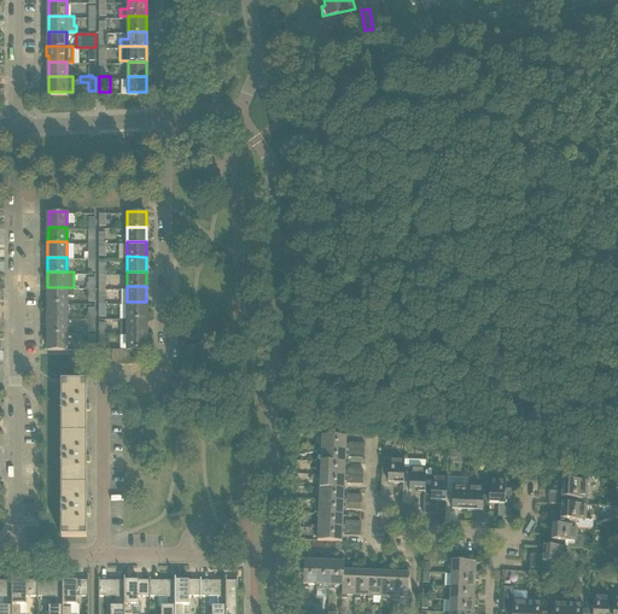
[(47,287),(47,302),(66,302),(74,302),(74,293),(74,287),(47,287)]
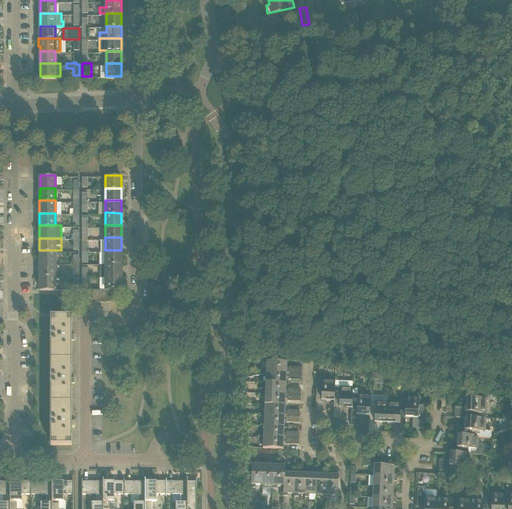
[(55,250),(39,250),(39,262),(55,262),(55,250)]
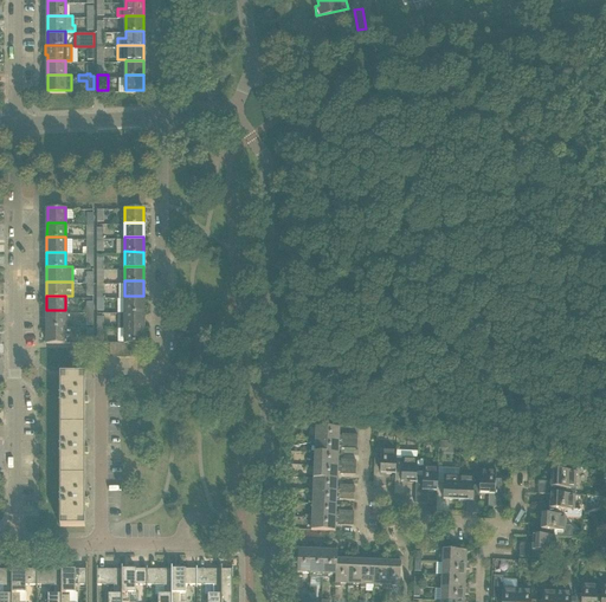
[(124,296),(124,310),(143,310),(143,296),(124,296)]
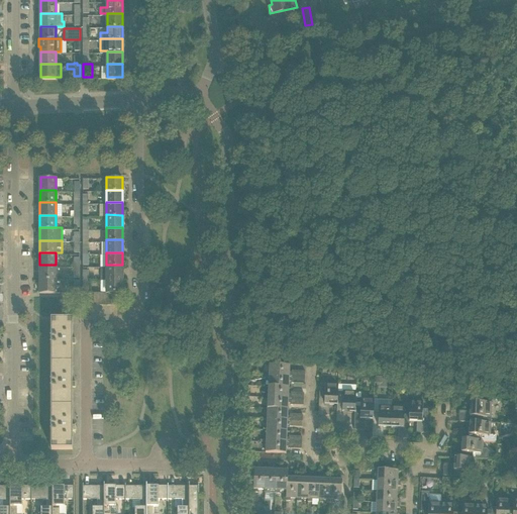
[(39,265),(39,278),(56,278),(56,265),(39,265)]
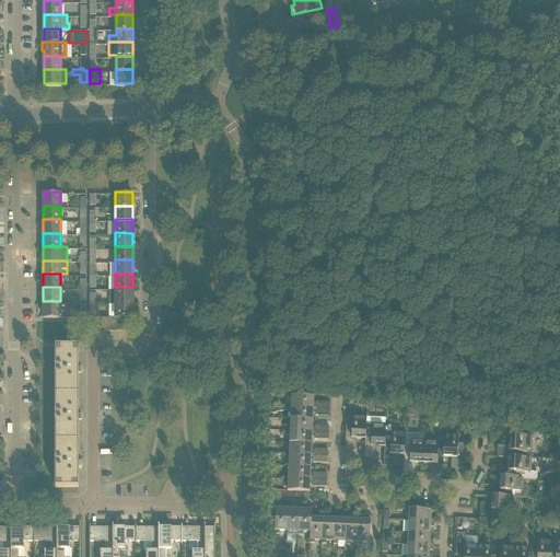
[(115,287),(115,300),(132,300),(132,287),(115,287)]
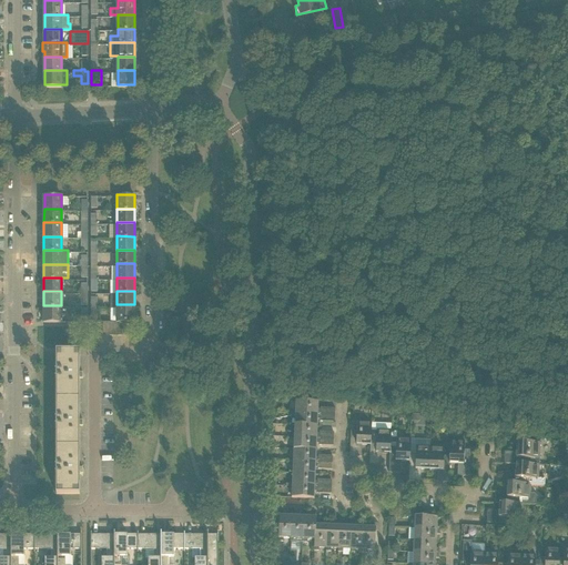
[(117,304),(117,320),(130,320),(134,320),(134,304),(117,304)]
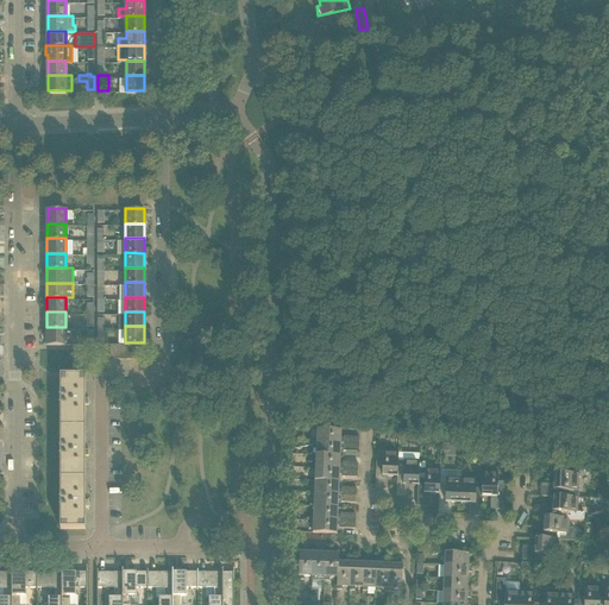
[(46,327),(46,342),(66,342),(66,327),(46,327)]
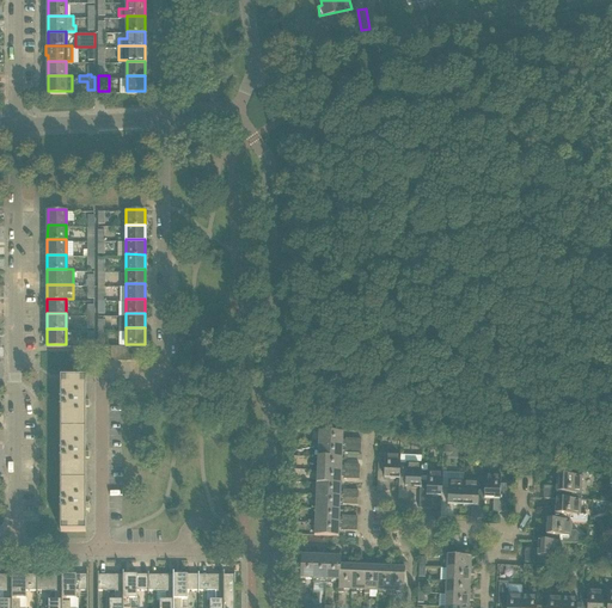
[(140,344),(126,344),(126,358),(140,358),(140,344)]
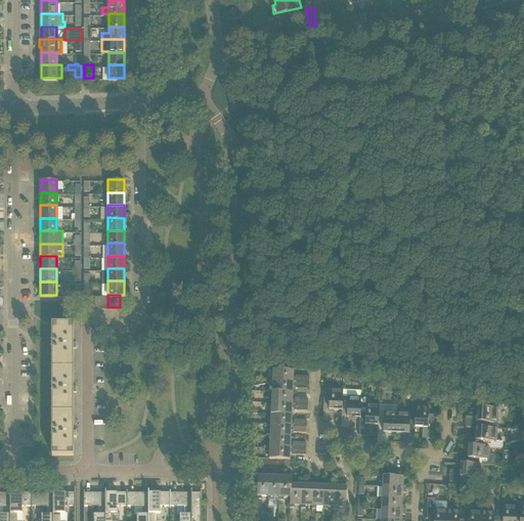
[(51,321),(51,365),(73,365),(73,346),(76,346),(76,341),(73,341),(73,321),(51,321)]
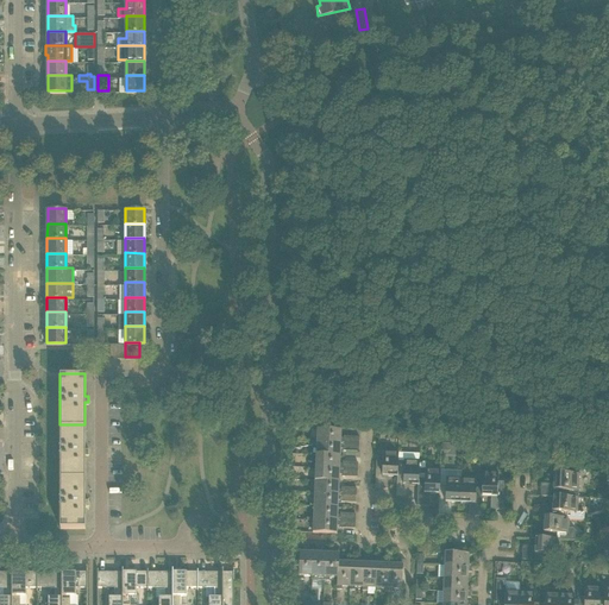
[(60,424),(60,474),(85,476),(85,453),(88,453),(88,446),(85,446),(85,424),(60,424)]
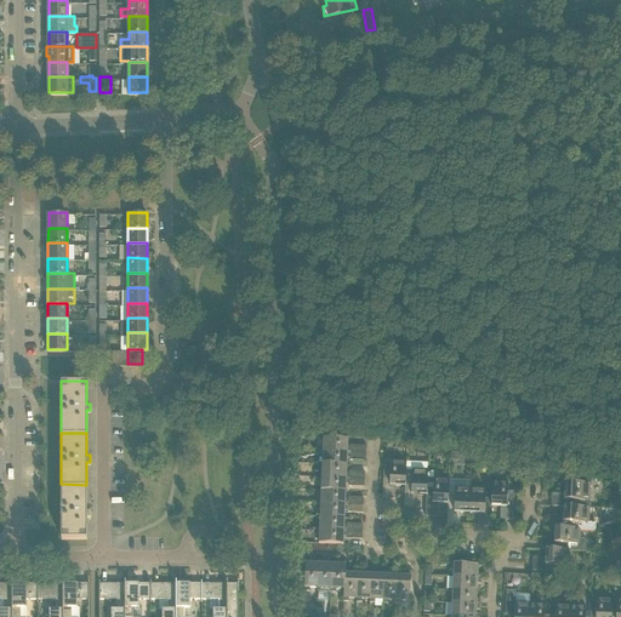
[(323,435),(323,449),(365,450),(366,443),(351,443),(351,444),(347,444),(348,435),(323,435)]
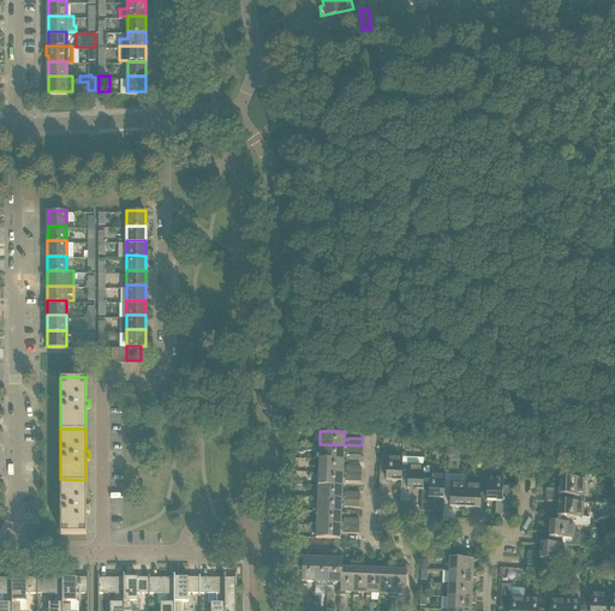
[(362,445),(320,444),(318,457),(344,459),(344,450),(346,450),(346,453),(362,453),(362,445)]
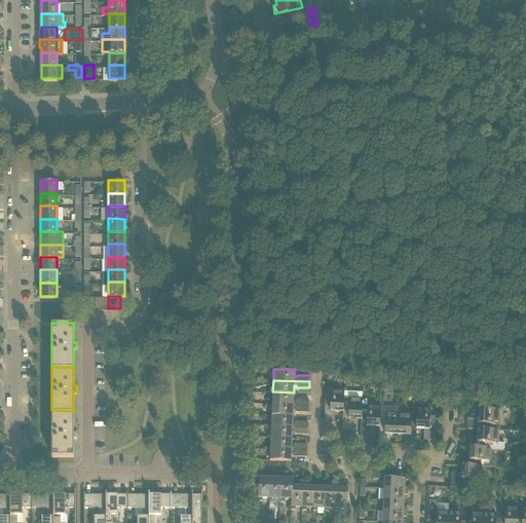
[(343,396),(344,396),(344,388),(331,387),(330,396),(325,396),(324,419),(335,420),(335,409),(342,410),(343,410),(343,396)]
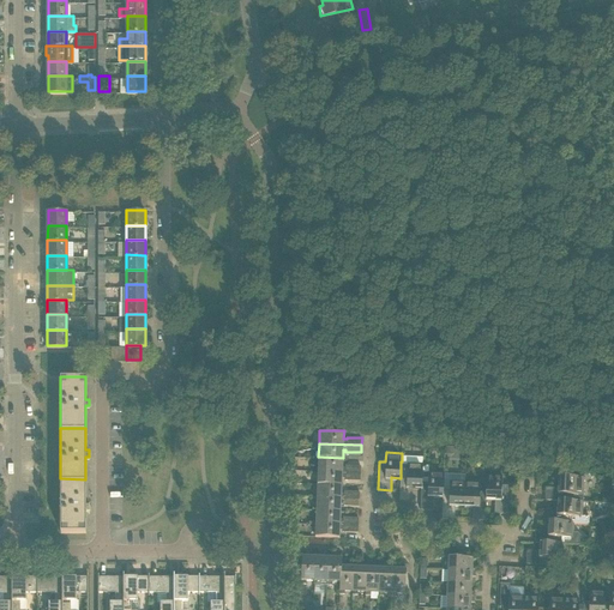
[(318,457),(318,469),(360,471),(361,464),(345,463),(345,465),(342,465),(343,458),(318,457)]
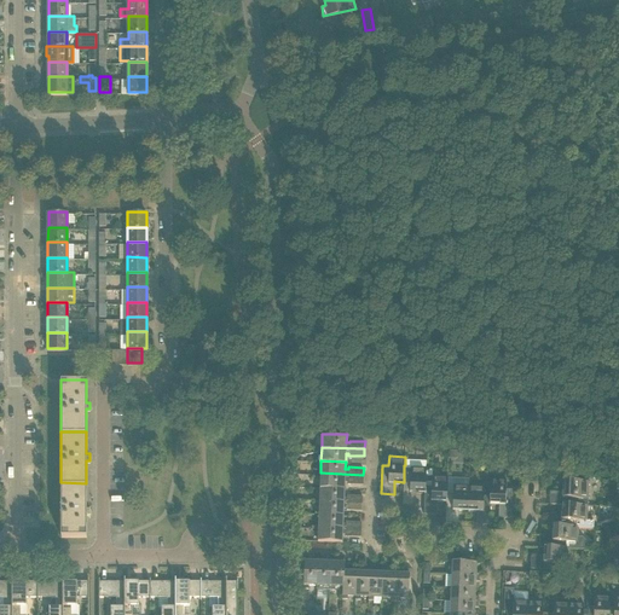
[(404,482),(403,482),(403,503),(415,503),(416,491),(424,491),(426,483),(426,465),(410,465),(410,466),(405,465),(404,465),(404,482)]
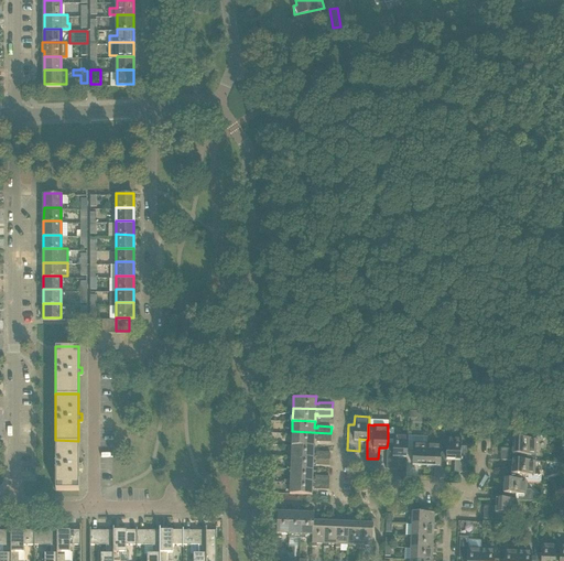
[(292,431),(291,443),(314,444),(314,438),(316,438),(316,439),(331,440),(331,433),(292,431)]
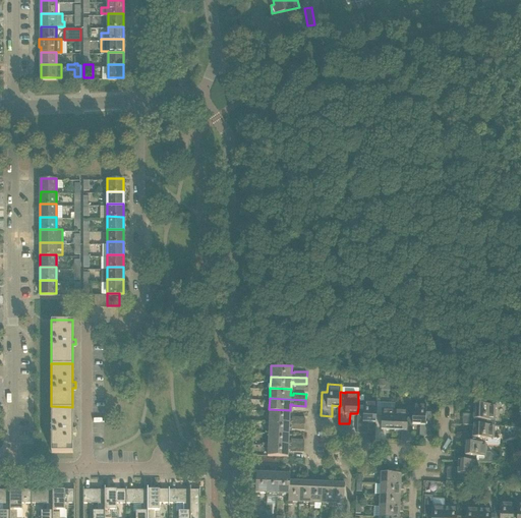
[(357,413),(356,430),(367,432),(367,420),(375,420),(375,414),(377,414),(377,400),(363,399),(363,407),(358,407),(357,413)]
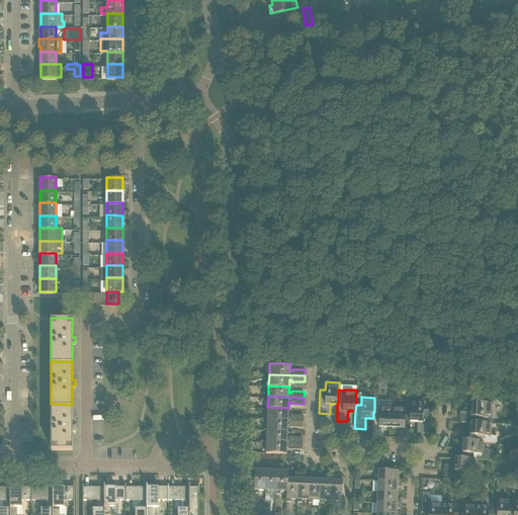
[(411,399),(410,414),(410,420),(417,420),(417,431),(428,431),(429,408),(423,408),(424,400),(411,399)]
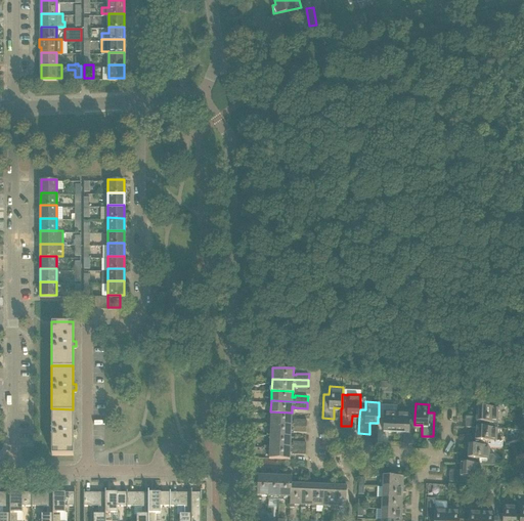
[(489,426),(489,421),(497,421),(498,405),(477,404),(476,415),(466,414),(465,425),(476,426),(476,425),(489,426)]
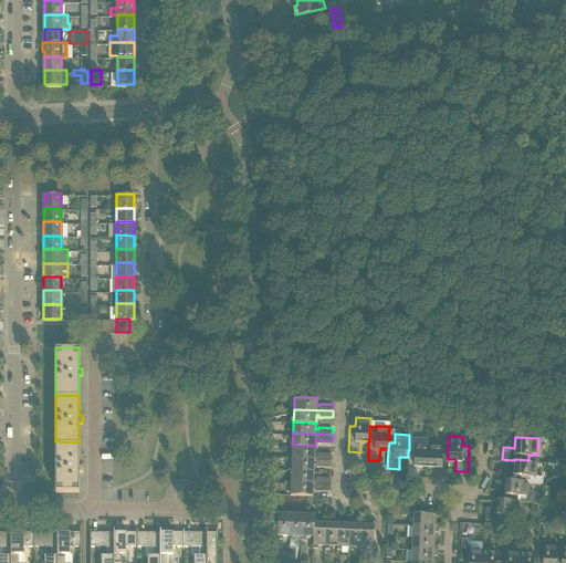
[(79,442),(55,441),(55,489),(79,489),(79,469),(82,468),(82,462),(79,462),(79,442)]
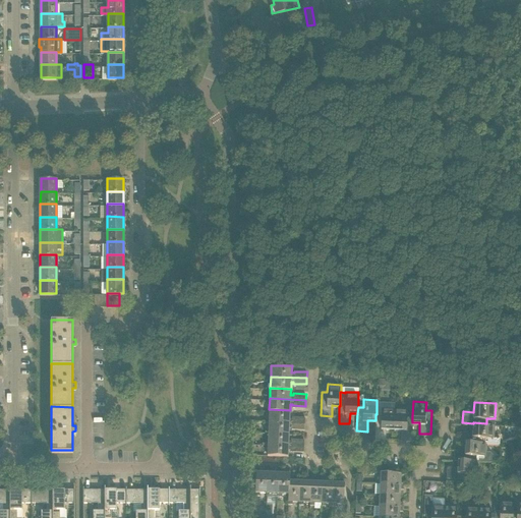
[(375,420),(374,438),(386,439),(386,427),(394,428),(395,407),(382,406),(382,414),(377,414),(375,414),(375,420)]
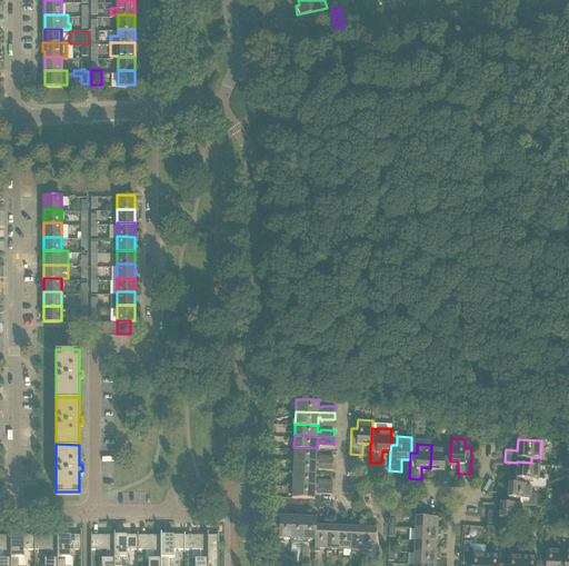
[(431,445),(430,468),(438,468),(438,480),(449,480),(450,462),(450,455),(445,454),(445,445),(431,445)]
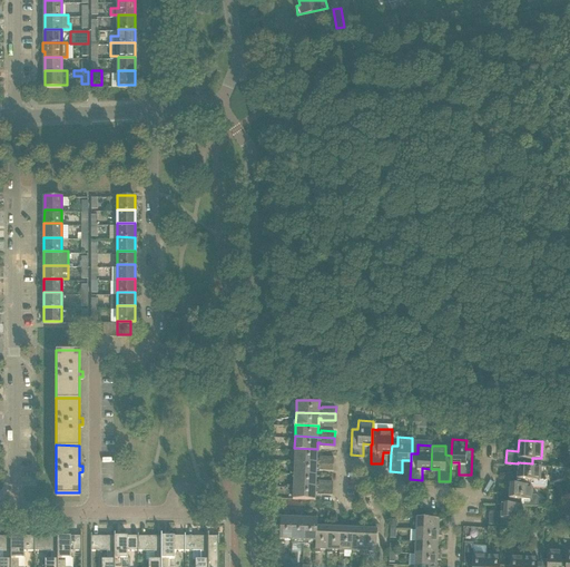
[(317,449),(294,448),(294,460),(333,461),(334,455),(320,455),(320,456),(316,456),(317,449)]
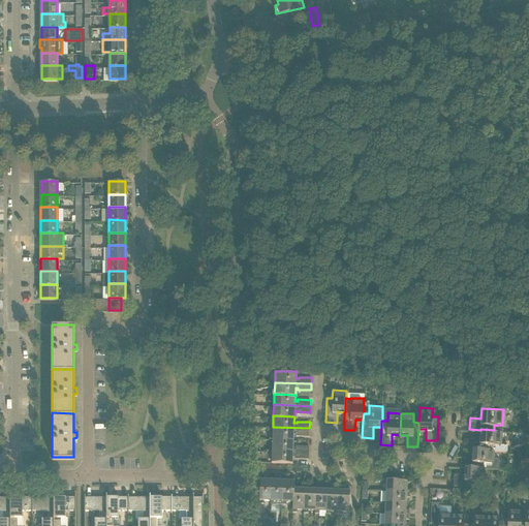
[(273,427),(272,438),(293,438),(293,432),(296,432),(296,434),(309,435),(309,428),(273,427)]
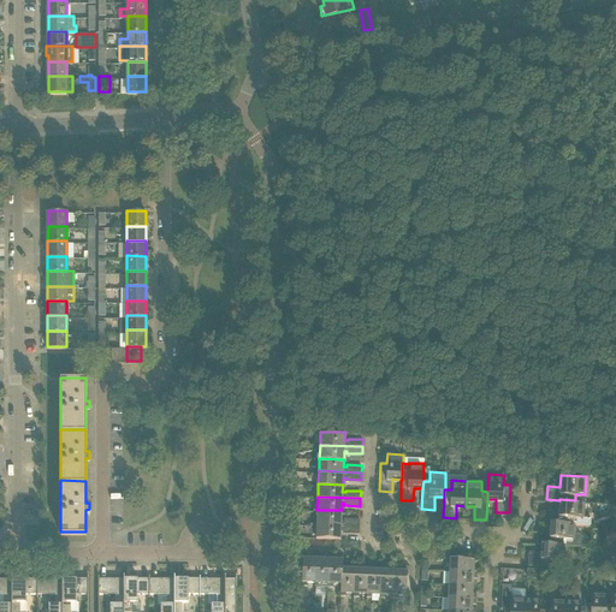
[(560,499),(560,500),(558,509),(546,507),(545,521),(550,521),(574,522),(574,516),(584,516),(585,500),(575,500),(560,499)]
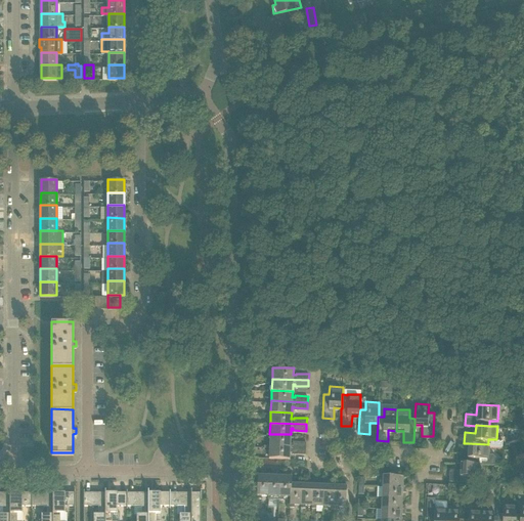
[(269,434),(269,444),(305,446),(306,440),(293,439),(293,441),(290,441),(291,434),(269,434)]
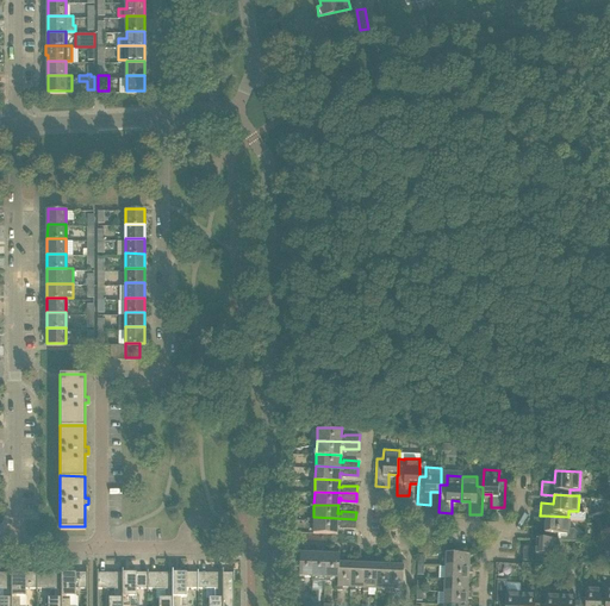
[(545,516),(545,525),(531,524),(531,537),(536,537),(559,538),(559,537),(561,537),(577,538),(577,530),(573,526),(570,526),(570,517),(568,517),(545,516)]
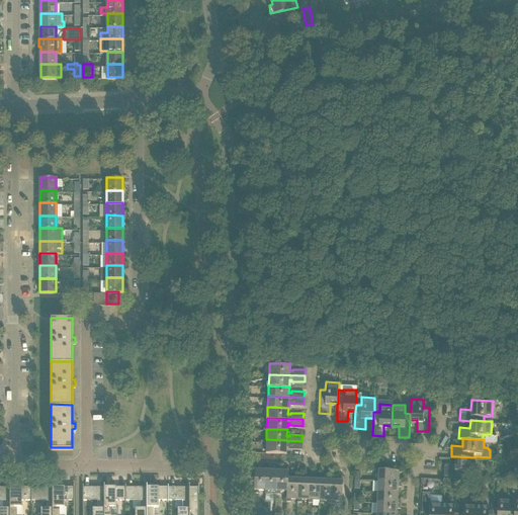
[(301,441),(266,439),(266,451),(286,451),(286,445),(288,445),(288,447),(301,447),(301,441)]
